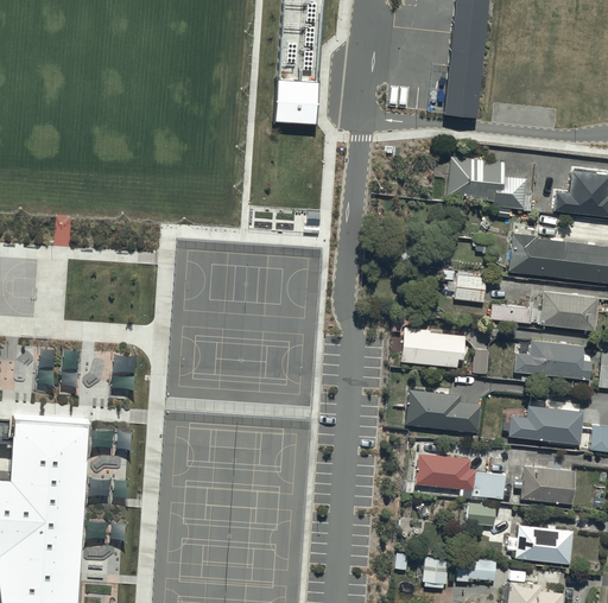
[(474,121),(487,0),(453,0),(441,118),(474,121)]
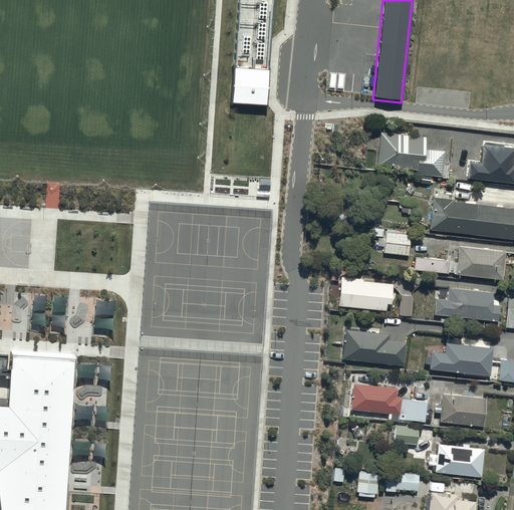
[(268,71),(233,68),(230,104),(266,106),(268,71)]
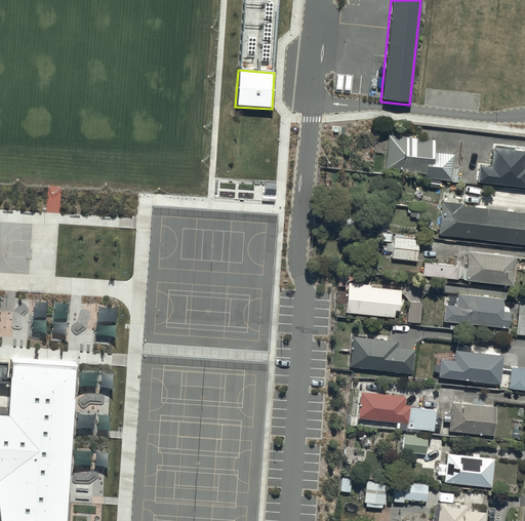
[(390,135),(386,170),(426,174),(426,178),(453,181),(455,155),(436,153),(437,139),(390,135)]
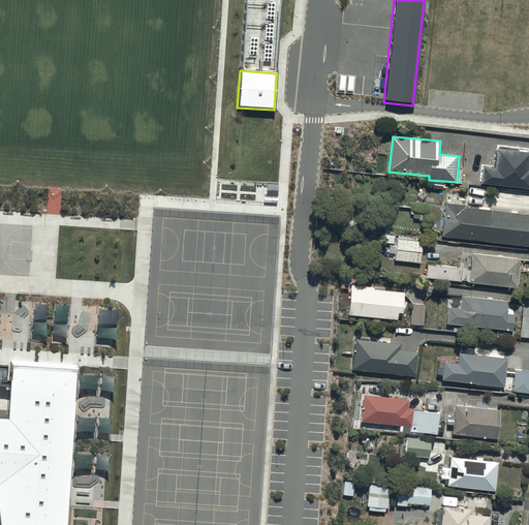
[(484,166),(481,183),(528,187),(528,151),(497,149),(496,167),(484,166)]
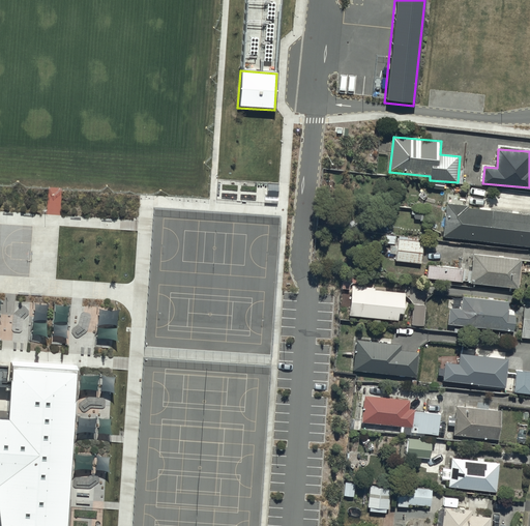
[(447,202),(443,237),(529,245),(529,212),(469,207),(470,205),(447,202)]
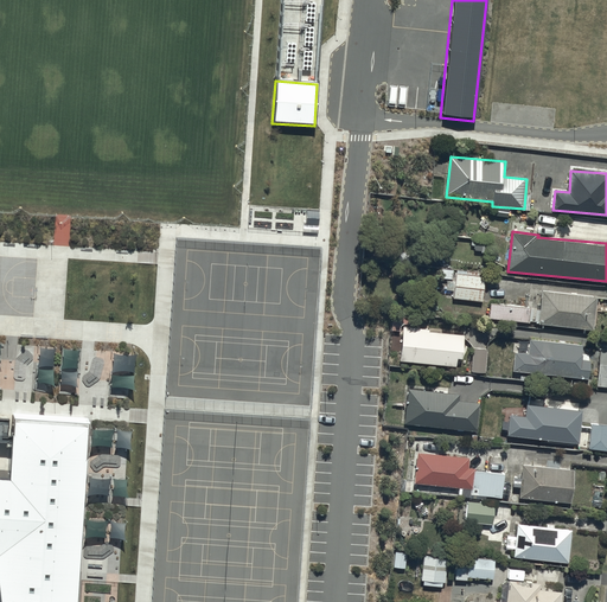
[(453,285),(452,302),(481,306),(484,282),(479,281),(479,277),(439,274),(439,283),(453,285)]
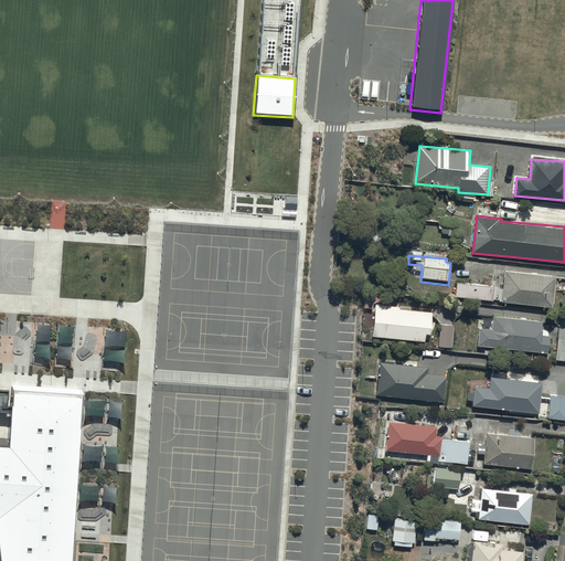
[(504,272),(502,300),(553,305),(555,276),(504,272)]
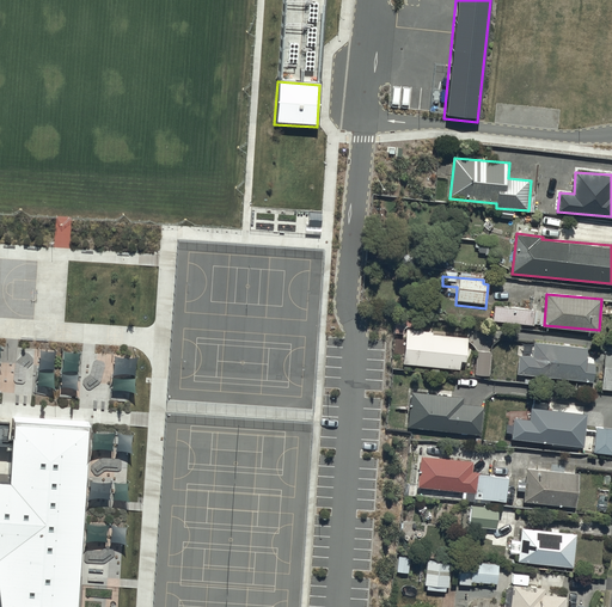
[(495,304),(493,322),(533,325),(534,307),(495,304)]
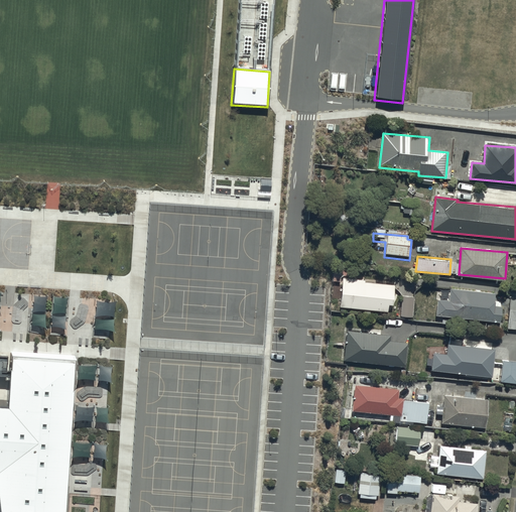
[(343,278),(341,307),(388,311),(389,303),(393,303),(395,282),(343,278)]
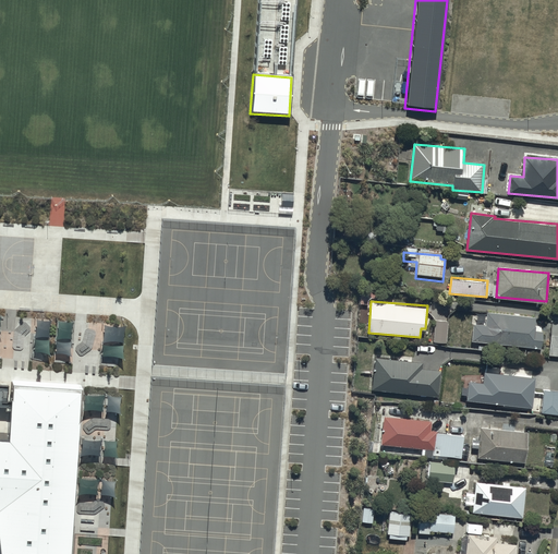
[(473,324),(472,342),(542,348),(544,330),(536,329),(536,316),(487,313),(486,325),(473,324)]
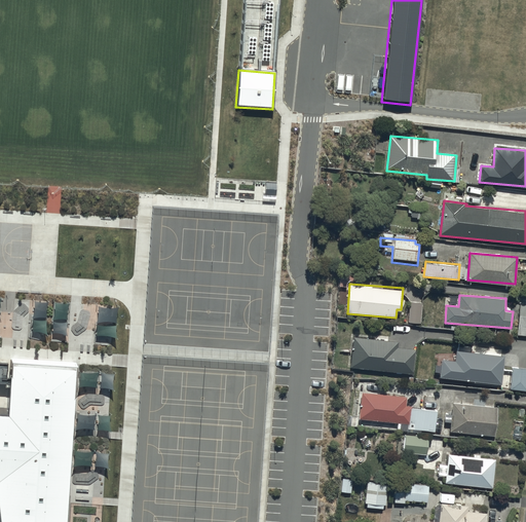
[(423,302),(410,302),(409,323),(422,324),(423,302)]
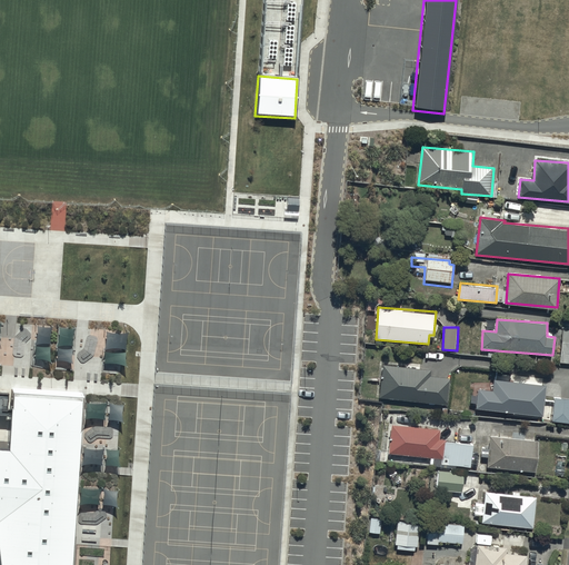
[(380,403),(447,410),(449,384),(430,382),(431,375),(385,369),(380,403)]
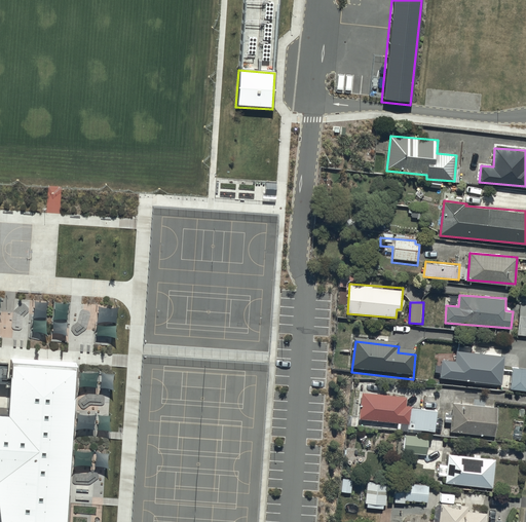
[(443,365),(441,382),(502,389),(505,362),(457,356),(456,367),(443,365)]
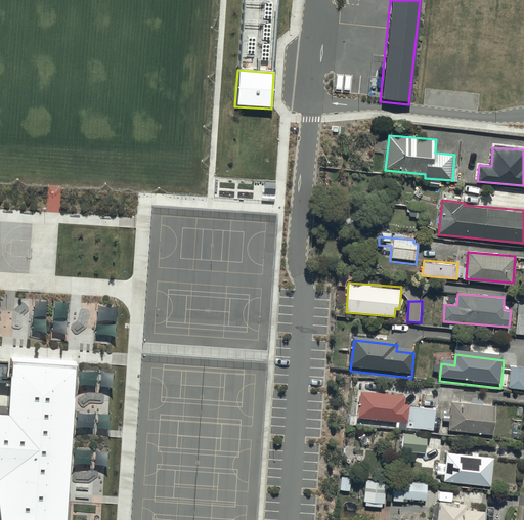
[(62,519),(73,364),(11,359),(7,414),(0,413),(0,519),(62,519)]
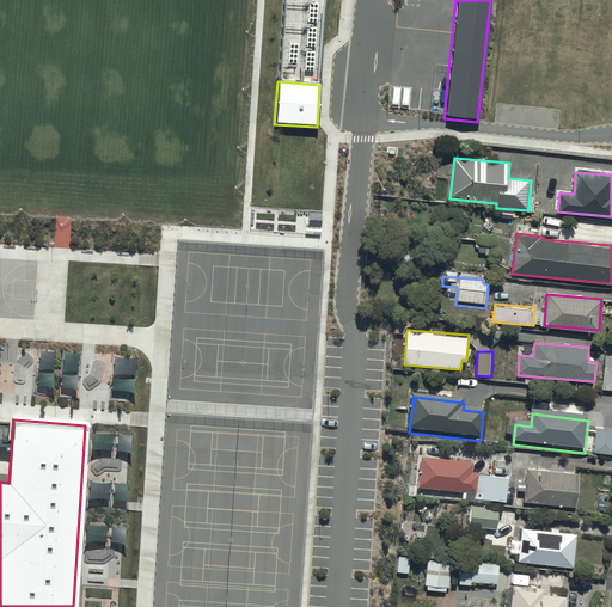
[(611,430),(594,430),(594,457),(611,457),(611,430)]
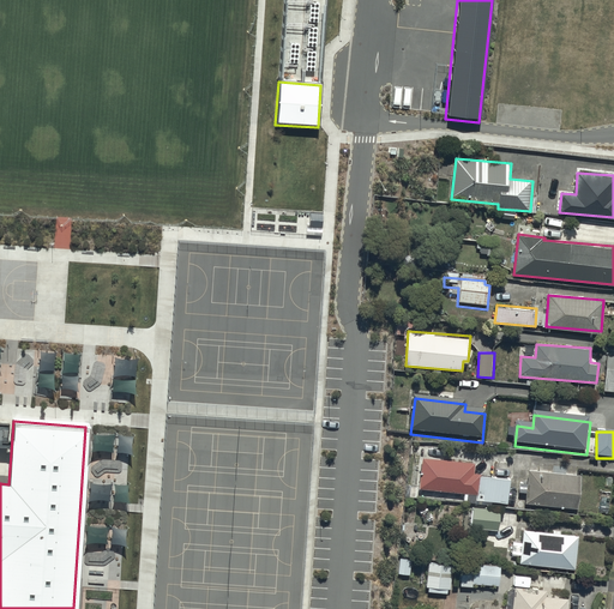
[(476,495),(476,501),(475,506),(492,507),(492,504),(509,505),(511,480),(481,476),(481,474),(475,474),(476,464),(423,458),(420,488),(476,495)]
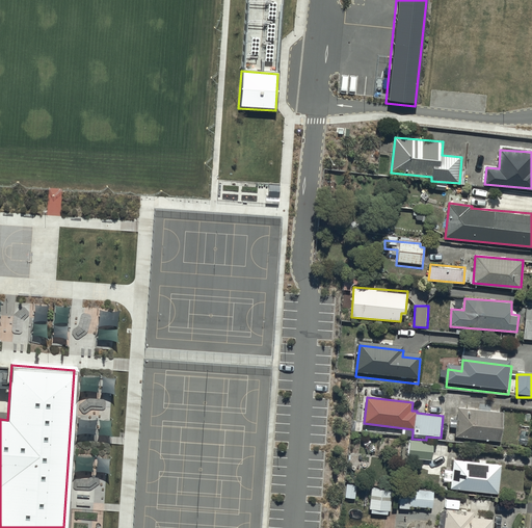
[(454,427),(453,437),(502,442),(504,412),(458,406),(457,418),(451,418),(450,427),(454,427)]
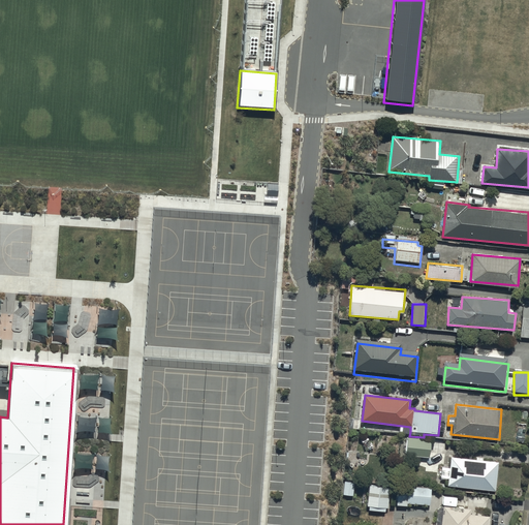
[(408,438),(406,455),(430,458),(432,440),(408,438)]
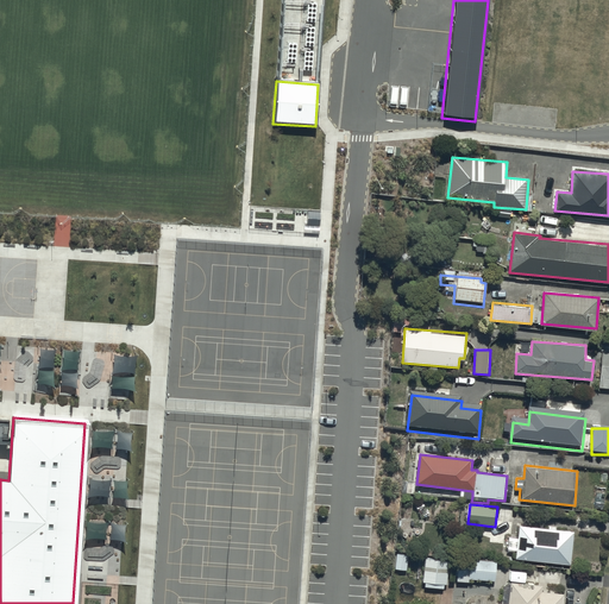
[(516,549),(515,559),(571,564),(573,530),(520,526),(519,539),(510,538),(509,549),(516,549)]
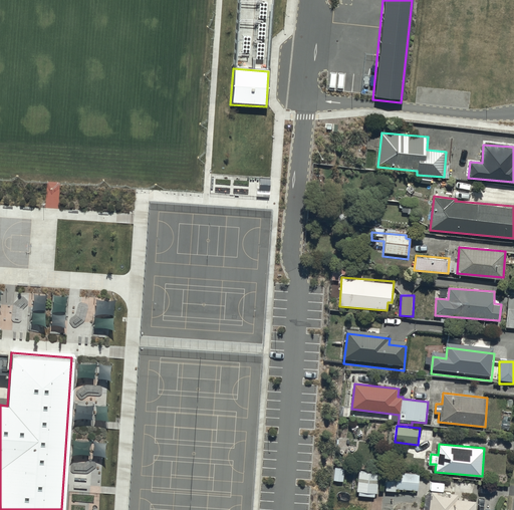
[(344,469),(334,469),(333,482),(343,483),(344,469)]
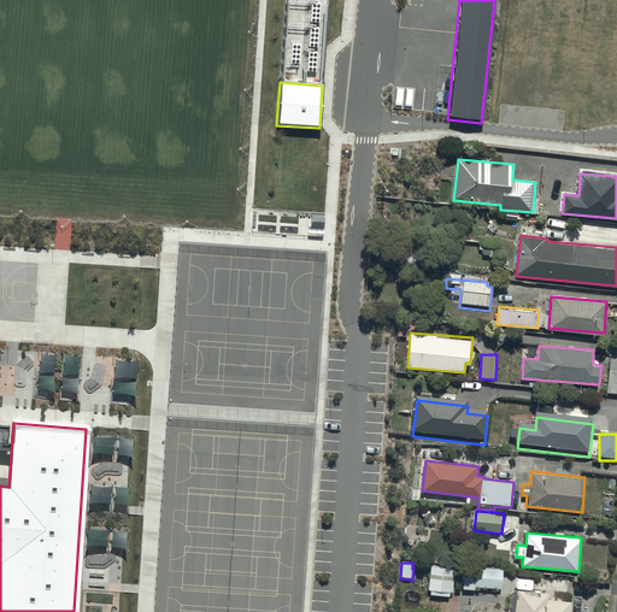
[(465,565),(463,580),(462,580),(462,584),(463,584),(462,589),(475,590),(475,587),(501,589),(504,569),(465,565)]
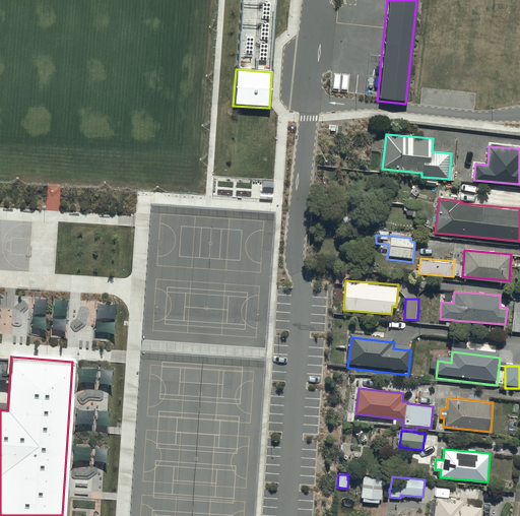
[(362,480),(360,501),(381,502),(382,482),(362,480)]
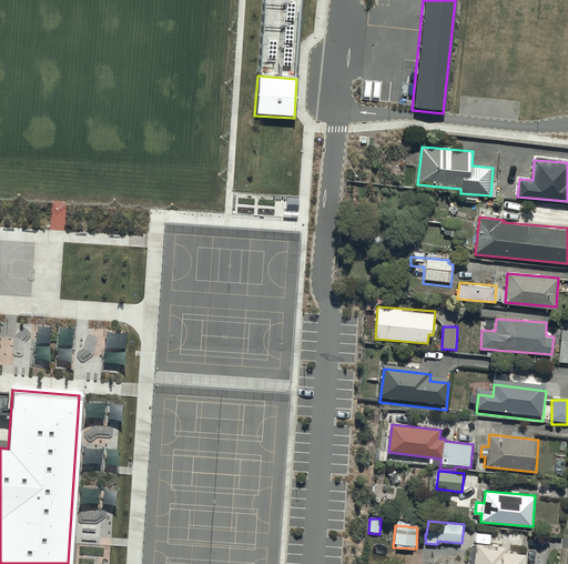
[(463,563),(525,563),(526,553),(506,552),(507,547),(476,544),(475,563),(463,563)]
